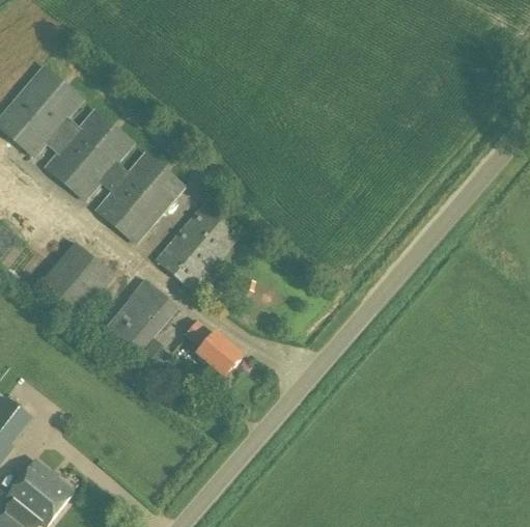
[(78,126),(66,115),(81,99),(42,64),(0,114),(0,128),(32,156),(44,142),(56,151),(45,165),(83,198),(99,181),(110,191),(95,209),(134,242),(183,185),(143,151),(128,170),(115,161),(132,141),(93,108),(78,126)]
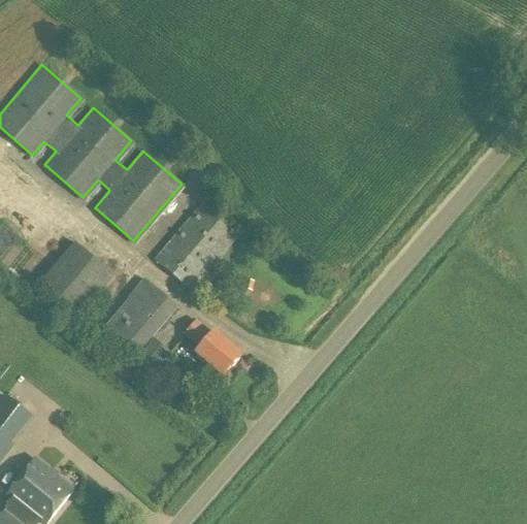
[(79,313),(113,273),(73,239),(39,279),(79,313)]
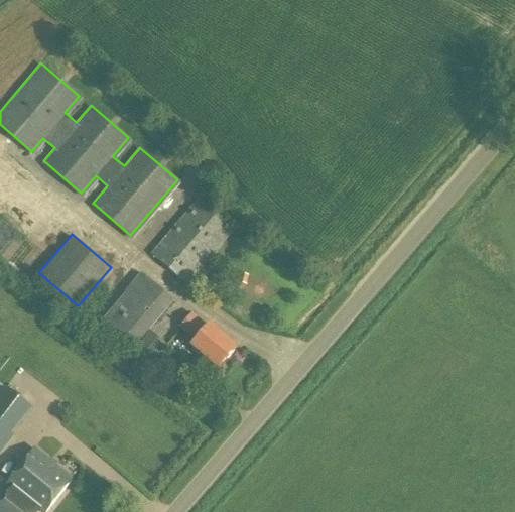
[(195,270),(169,249),(126,301),(151,323),(195,270)]
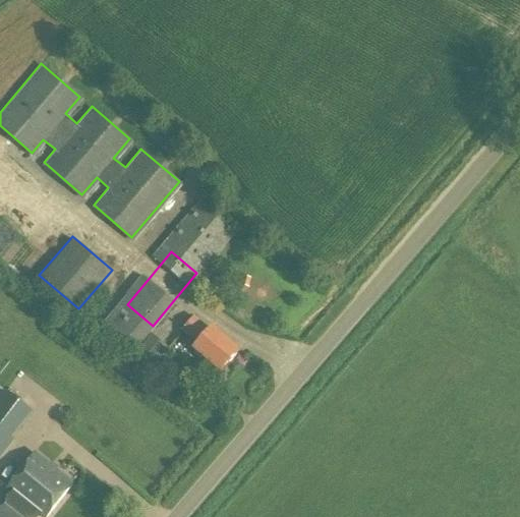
[(209,328),(192,313),(180,328),(196,342),(193,345),(219,367),(235,348),(210,326),(209,328)]
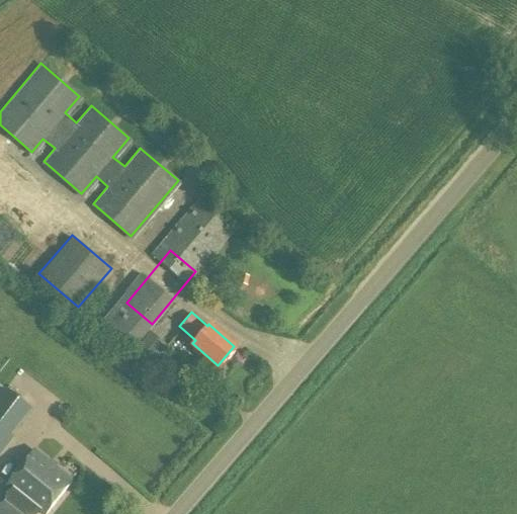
[(155,324),(141,344),(153,352),(166,332),(155,324)]
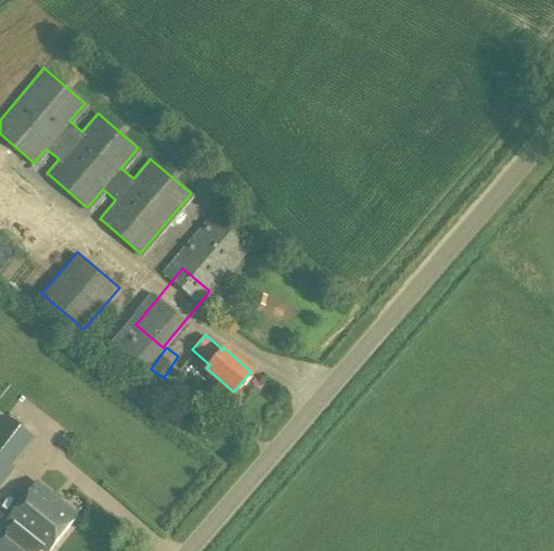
[(33,436),(4,413),(0,418),(0,481),(12,464),(10,463),(33,436)]
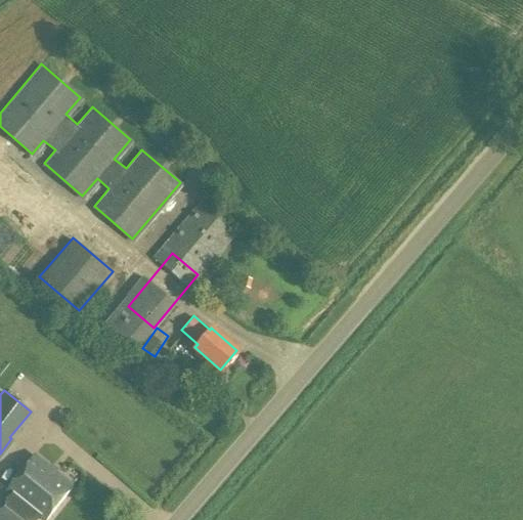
[(6,486),(11,491),(38,512),(45,518),(72,485),(34,453),(6,486)]
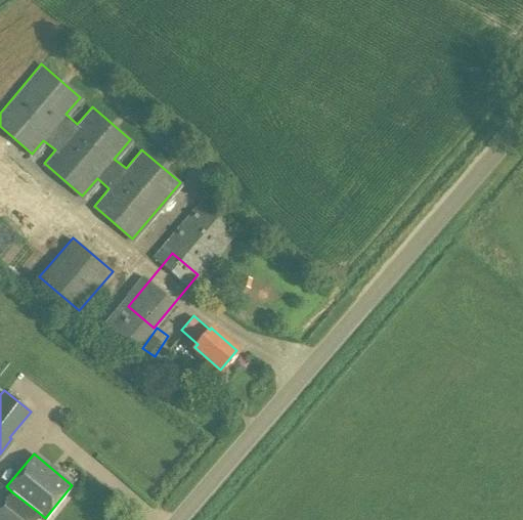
[(31,519),(38,512),(11,491),(0,505),(0,519),(31,519)]
